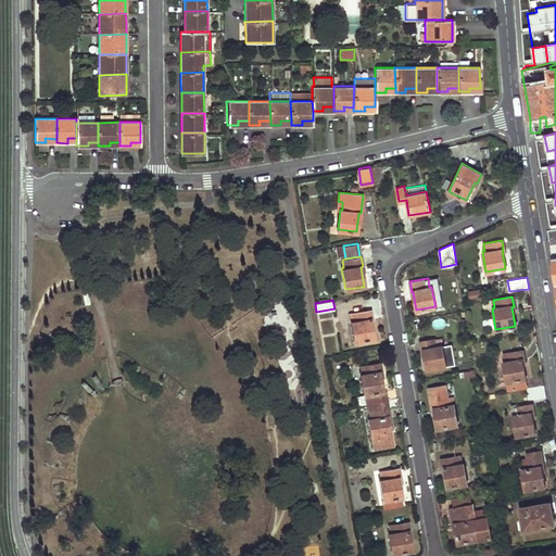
[(353,320),(350,320),(354,341),(373,338),(369,318),(371,318),(370,308),(351,313),(353,320)]
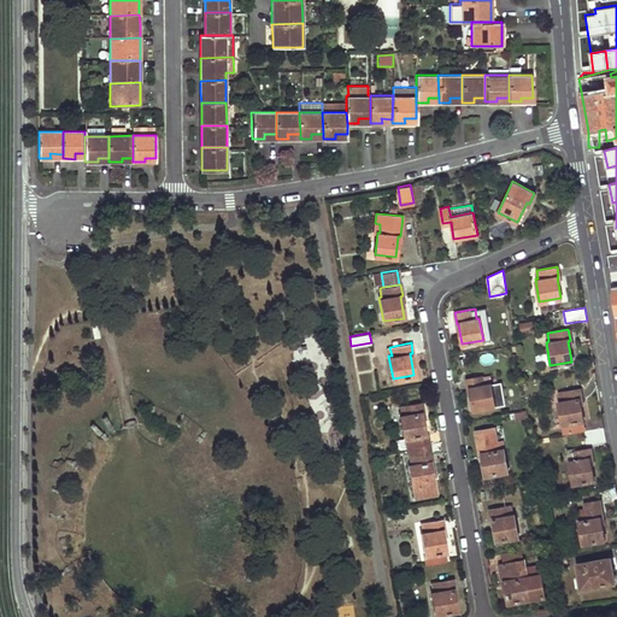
[(482,375),(465,378),(469,393),(470,393),(474,409),(495,405),(492,383),(491,382),(483,383),(482,375)]
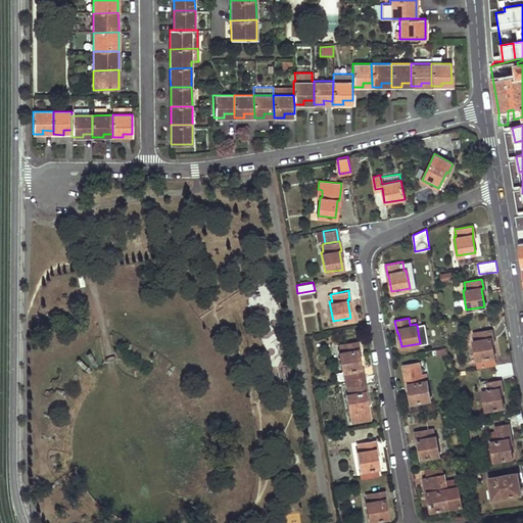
[(422,324),(417,325),(420,343),(426,342),(422,324)]
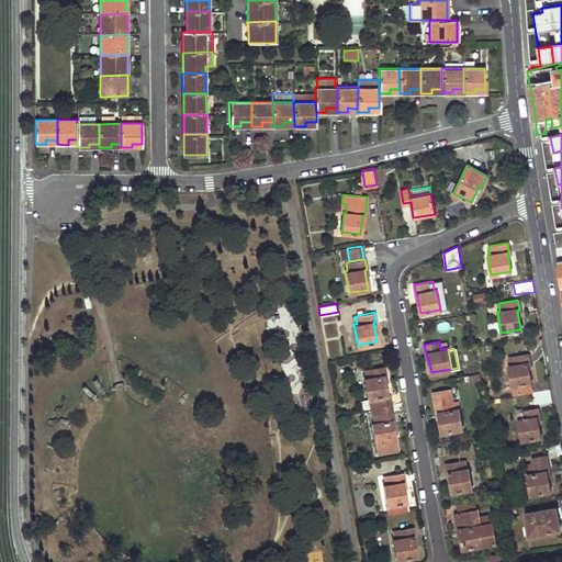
[(510,364),(508,366),(512,388),(531,384),(532,392),(549,389),(549,388),(548,379),(530,382),(528,363),(529,363),(527,353),(509,357),(510,364)]
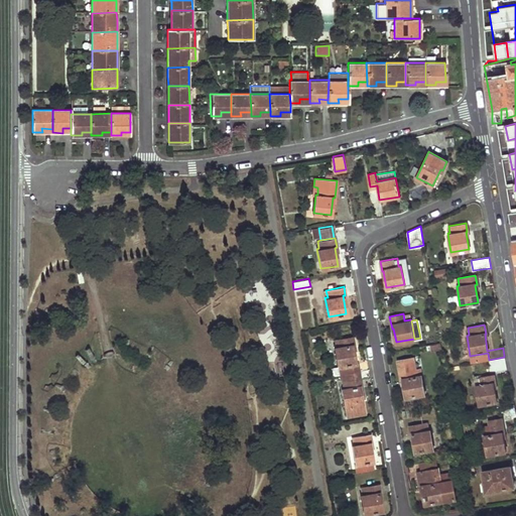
[(337,347),(335,347),(338,367),(331,368),(332,375),(340,373),(341,373),(358,370),(357,362),(354,362),(352,345),(354,344),(352,336),(336,339),(337,347)]
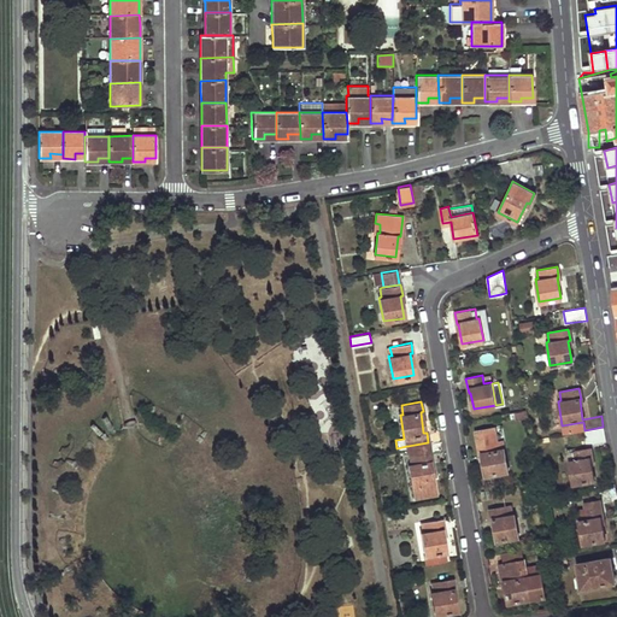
[(499,407),(469,412),(471,419),(499,413),(499,407)]
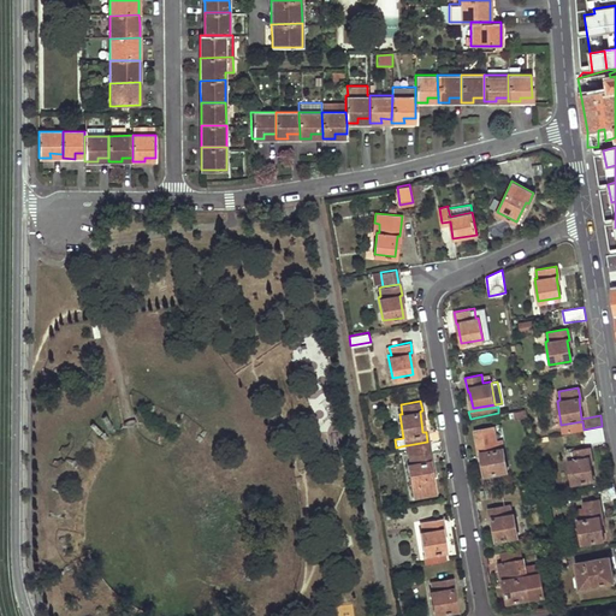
[(474,430),(475,436),(478,454),(481,454),(485,474),(508,471),(503,446),(502,439),(496,440),(493,426),(474,430)]
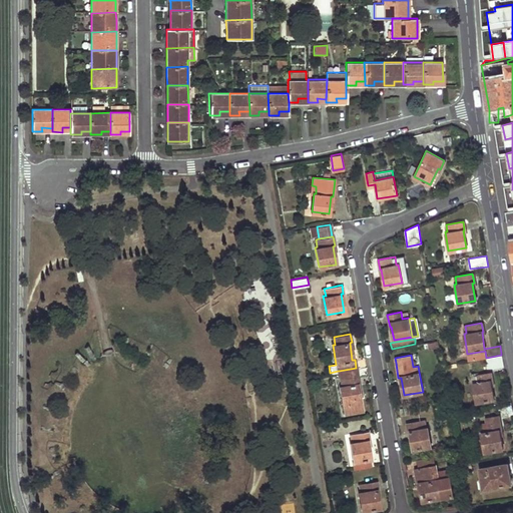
[(486,358),(484,358),(486,369),(503,366),(501,355),(486,358)]
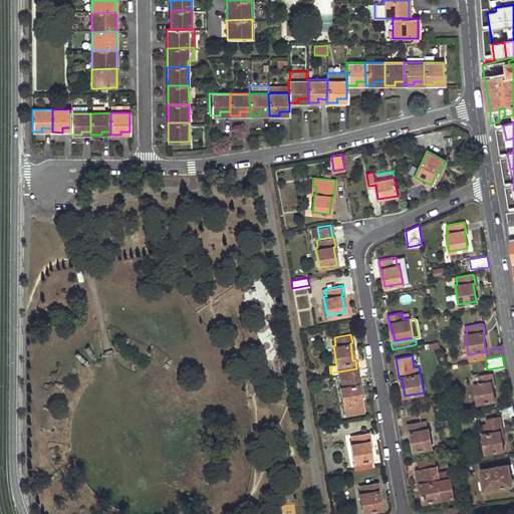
[(356,368),(339,371),(342,387),(340,387),(344,414),(361,410),(358,392),(360,392),(356,368)]
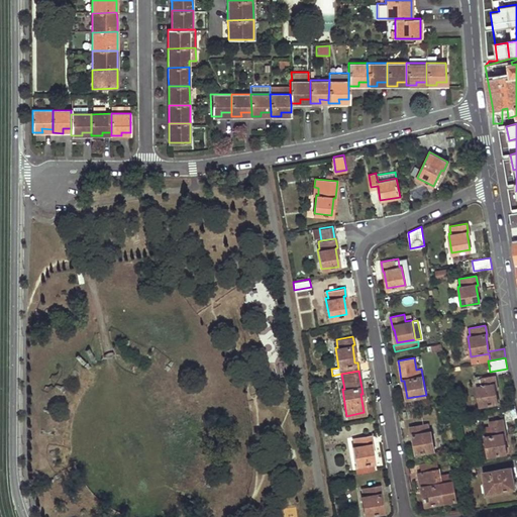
[(494,376),(475,379),(479,405),(497,402),(494,385),(496,385),(494,376)]
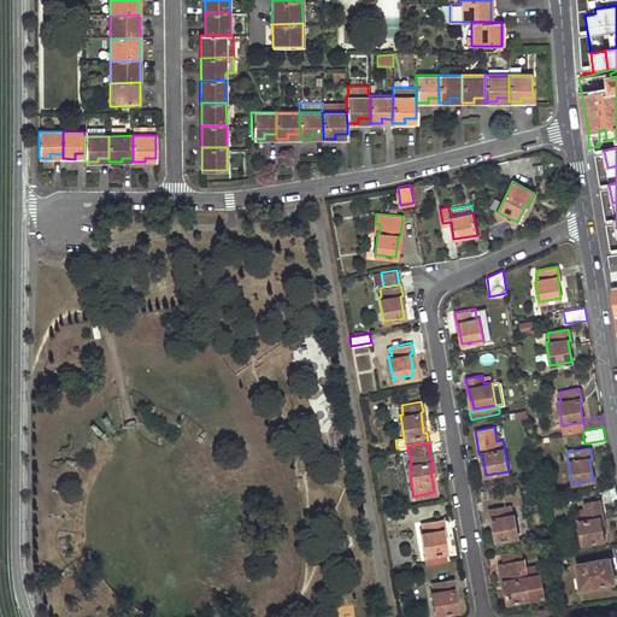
[(586,518),(577,521),(581,542),(604,539),(600,517),(601,517),(598,503),(616,498),(616,494),(613,485),(597,488),(598,499),(583,501),(585,511),(588,510),(589,518),(586,518)]
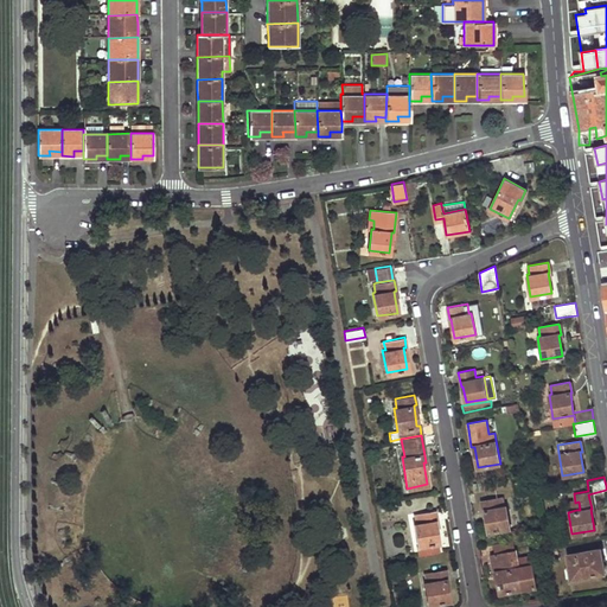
[(529,483),(513,485),(515,493),(523,492),(523,496),(531,494),(529,483)]
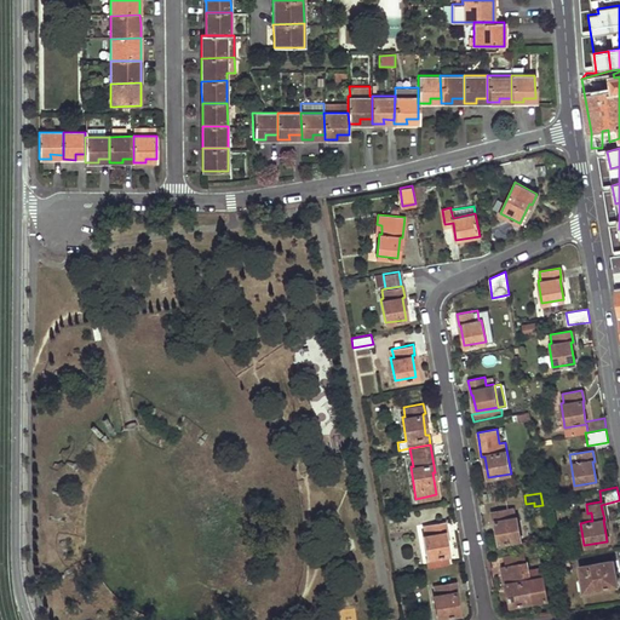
[(512,507),(491,511),(493,522),(495,522),(498,543),(520,539),(516,516),(514,516),(512,507)]
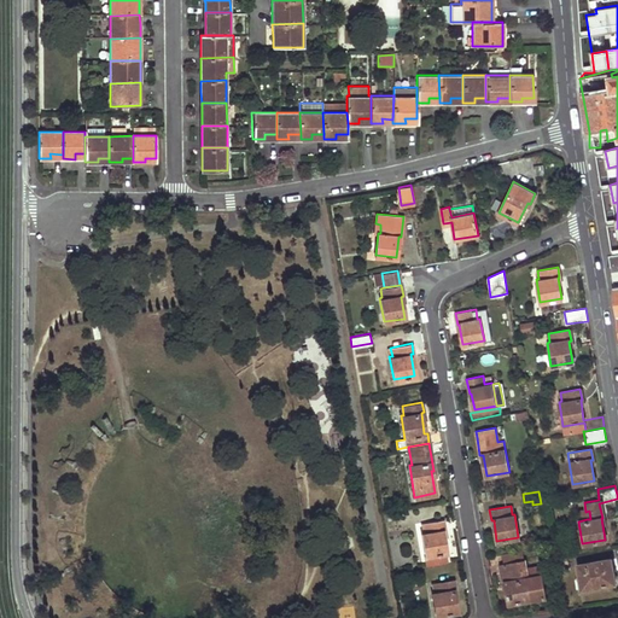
[(423,532),(419,532),(425,565),(448,561),(442,531),(443,531),(441,520),(421,524),(423,532)]
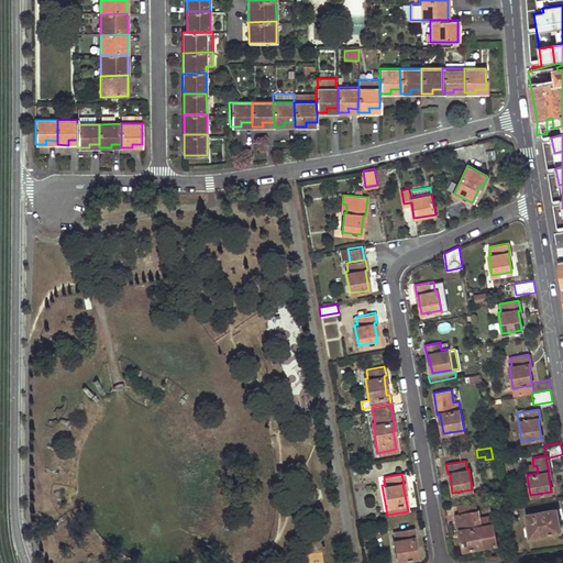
[(475,500),(456,504),(459,512),(476,509),(475,500)]
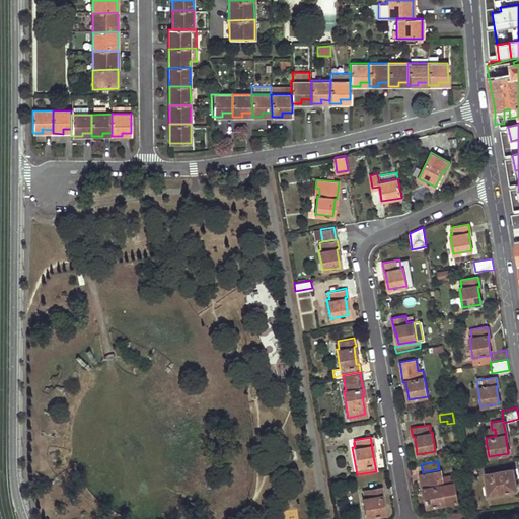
[(475,465),(467,466),(469,476),(476,474),(475,465)]
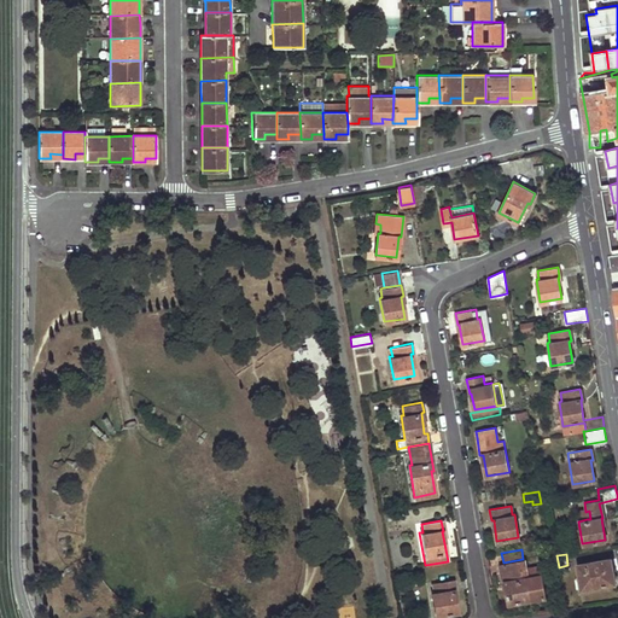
[(612,557),(578,561),(582,587),(616,582),(612,557)]
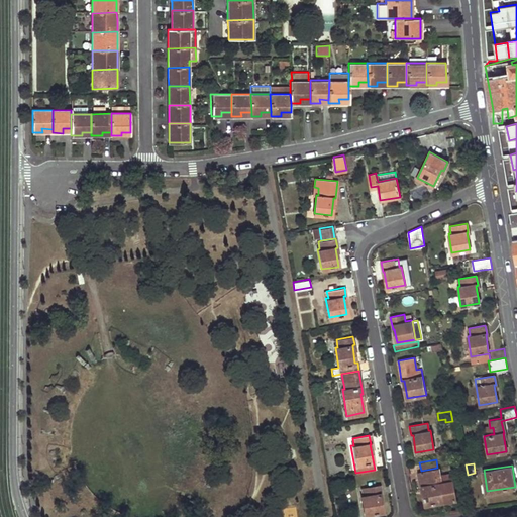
[(421,471),(417,471),(419,487),(422,486),(424,503),(455,499),(451,473),(438,475),(437,468),(421,471)]
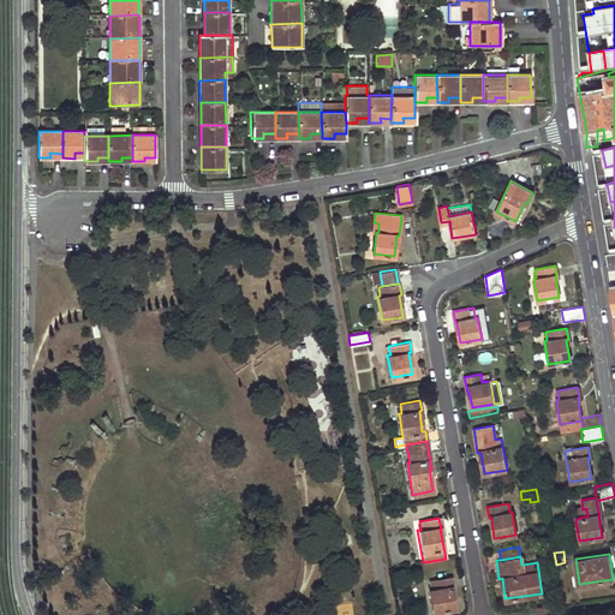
[(430,587),(428,589),(433,611),(453,608),(449,586),(452,586),(451,577),(429,580),(430,587)]
